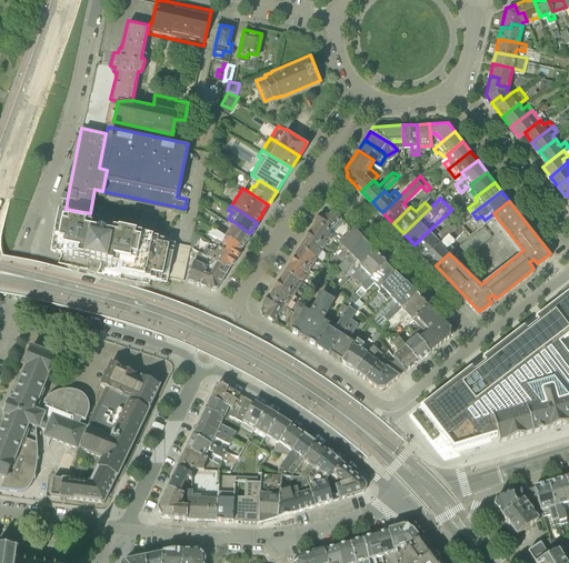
[(320,209),(315,218),(333,230),(345,218),(341,214),(333,207),(329,211),(325,212),(320,209)]
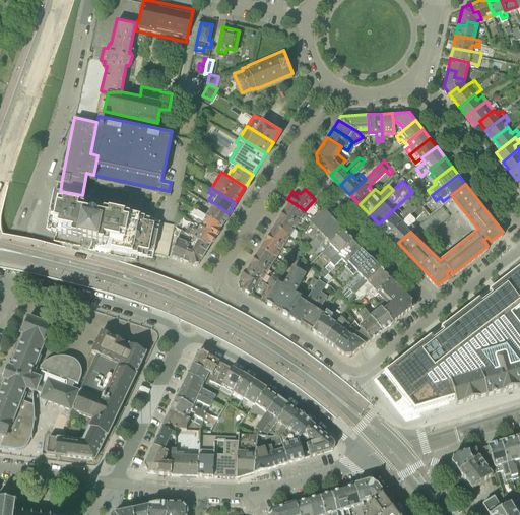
[(82,235),(91,237),(89,246),(136,256),(137,251),(152,254),(160,217),(81,200),(82,195),(60,191),(55,190),(54,190),(46,227),(56,229),(54,238),(81,243),(82,235)]
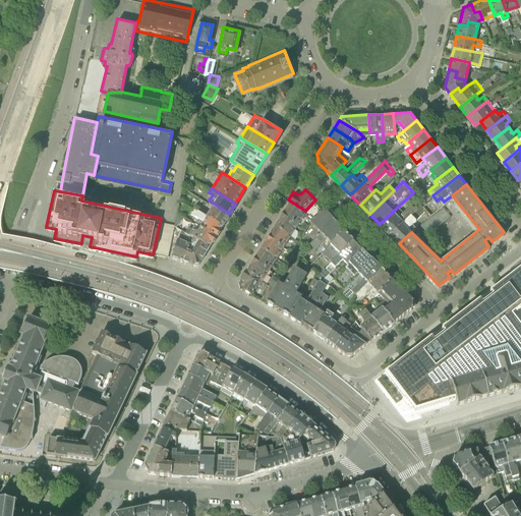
[(400,205),(380,224),(389,234),(421,202),(416,196),(404,209),(400,205)]
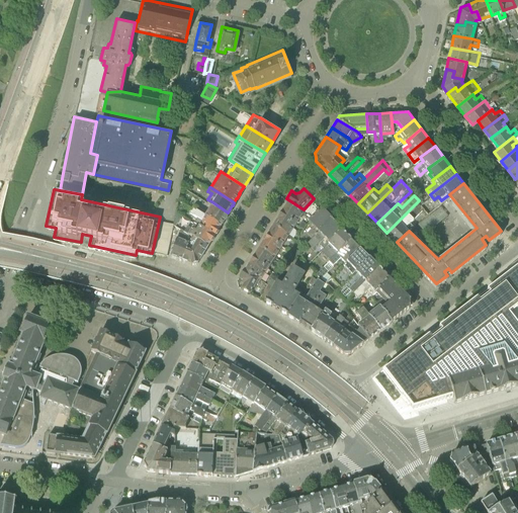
[(280,210),(296,221),(304,209),(299,207),(299,206),(286,198),(286,199),(287,199),(280,210)]
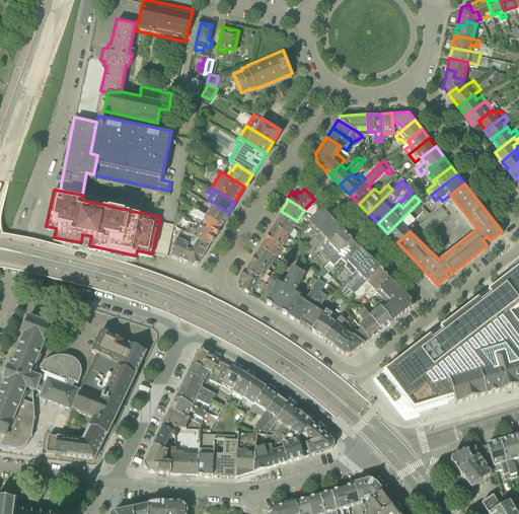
[(397,242),(410,231),(416,224),(411,220),(425,206),(421,201),(388,233),(397,242)]
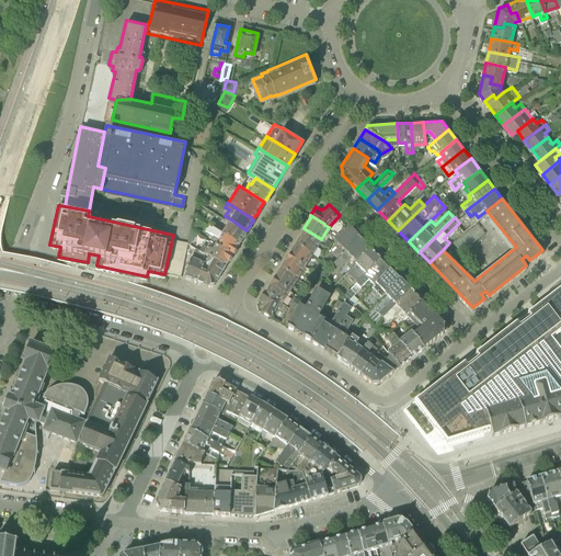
[(222,229),(239,240),(240,241),(242,238),(241,238),(247,230),(229,218),(222,229)]
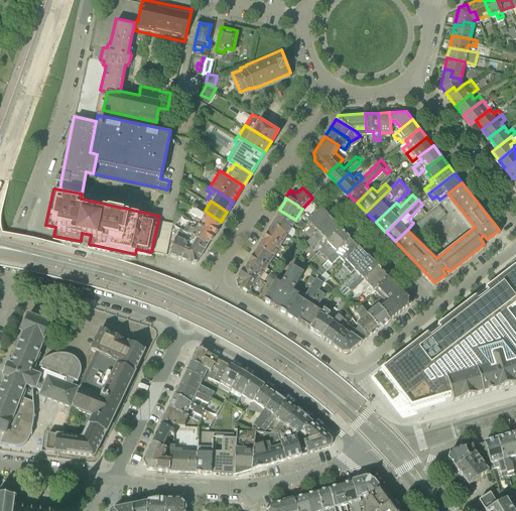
[(218,225),(220,221),(205,211),(196,206),(192,204),(189,209),(197,214),(194,219),(214,232),(218,225)]
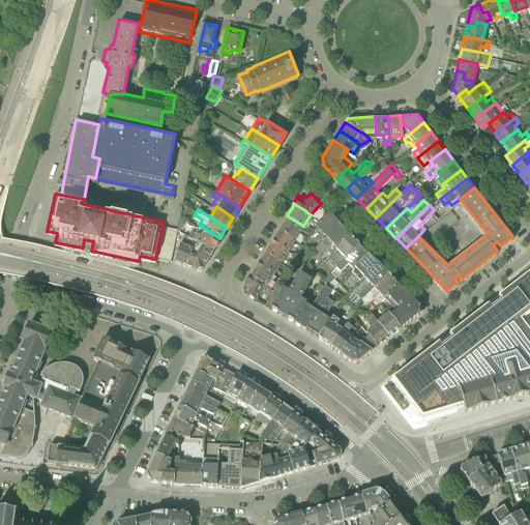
[(312,238),(317,243),(339,222),(329,211),(316,224),(321,229),(315,236),(312,238)]
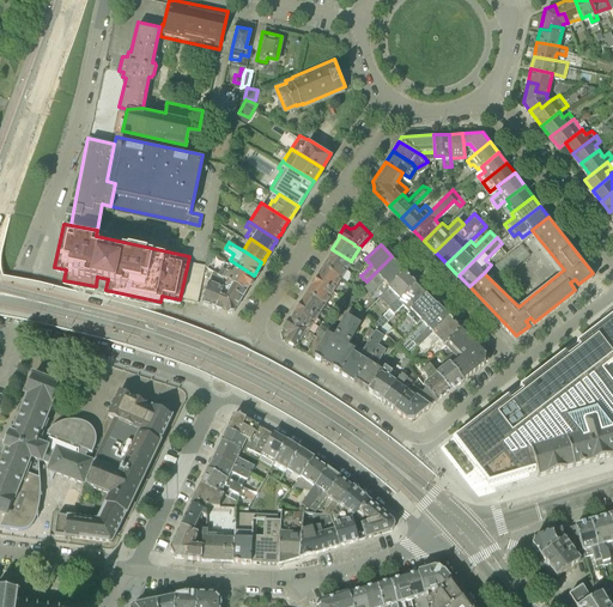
[(332,249),(323,262),(343,274),(351,261),(332,249)]
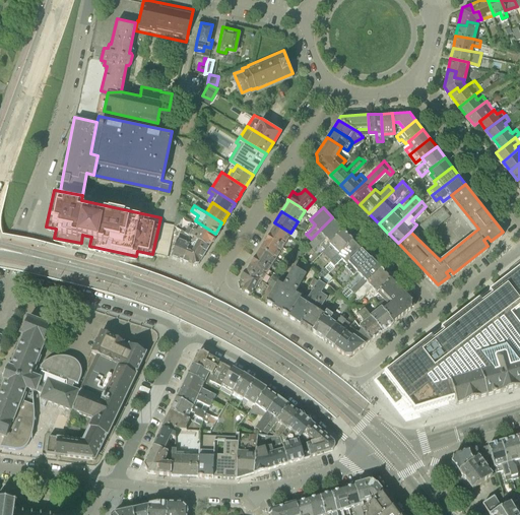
[(311,239),(309,241),(315,247),(320,241),(324,245),(342,228),(332,217),(311,239)]
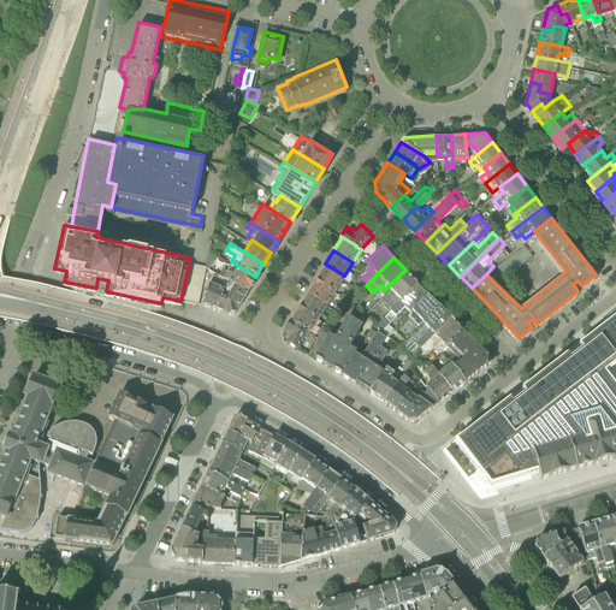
[(359,259),(355,265),(357,267),(361,268),(362,267),(365,262),(359,259)]
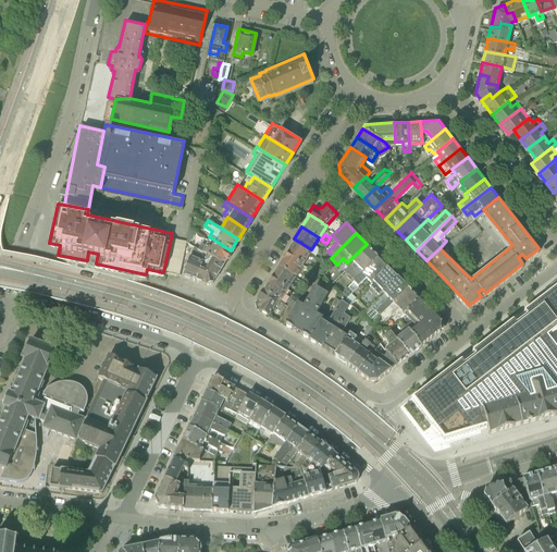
[(231,250),(209,236),(208,236),(205,242),(201,240),(199,245),(207,249),(224,261),(226,257),(226,258),(231,250)]
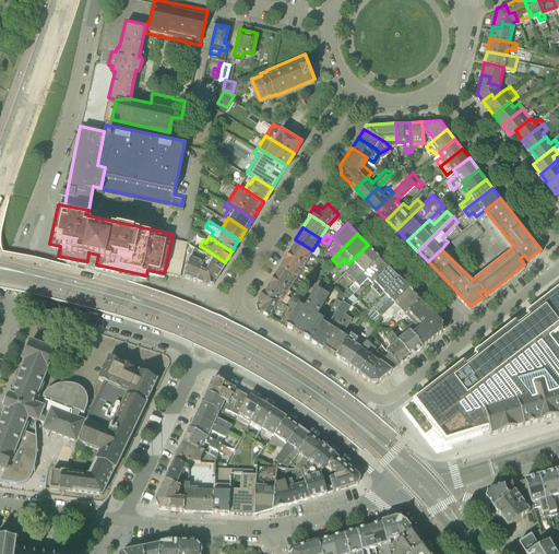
[(295,240),(288,251),(305,262),(312,250),(295,239),(294,240),(295,240)]
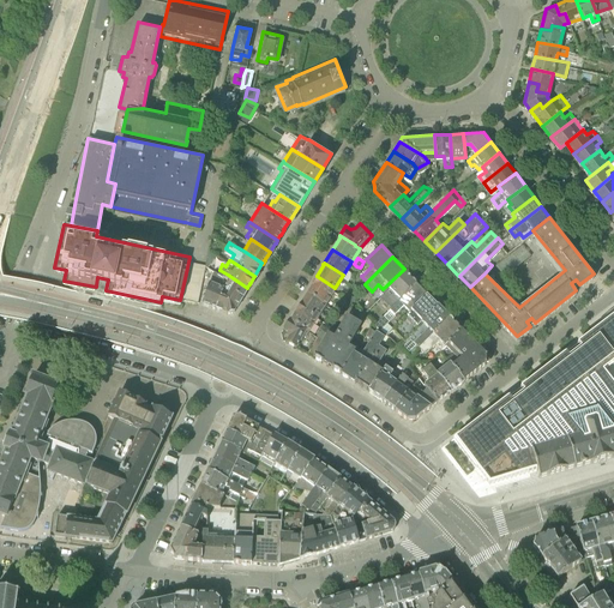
[(211,304),(216,305),(228,275),(220,270),(214,268),(210,278),(209,277),(208,280),(209,280),(202,299),(211,304)]
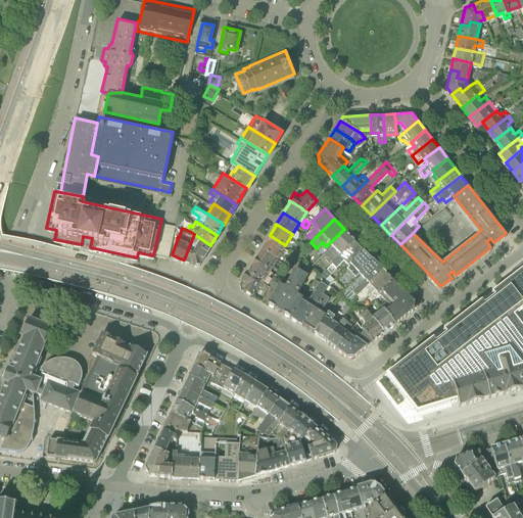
[(326,246),(323,249),(332,260),(354,238),(344,229),(326,246)]
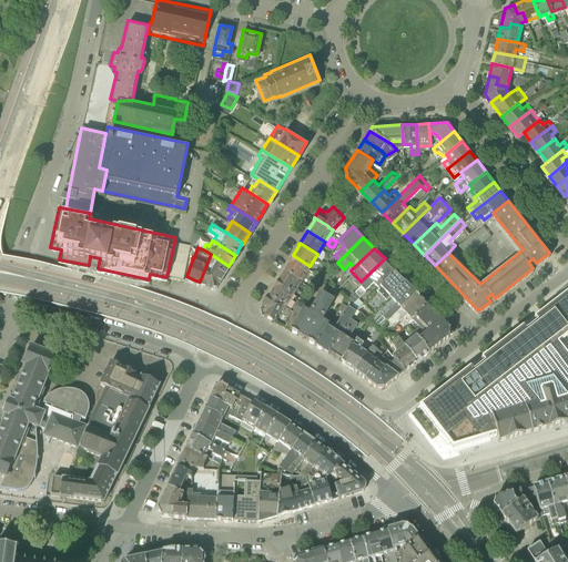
[(211,254),(200,282),(204,284),(211,286),(217,284),(225,272),(224,272),(229,266),(211,254)]
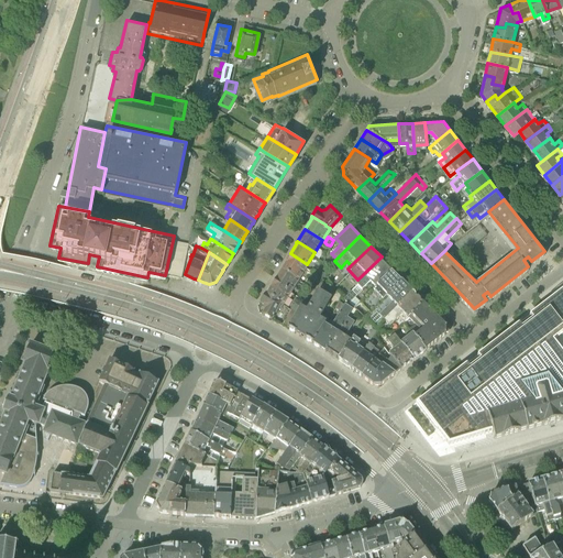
[(290,253),(283,265),(299,275),(307,264),(290,253)]
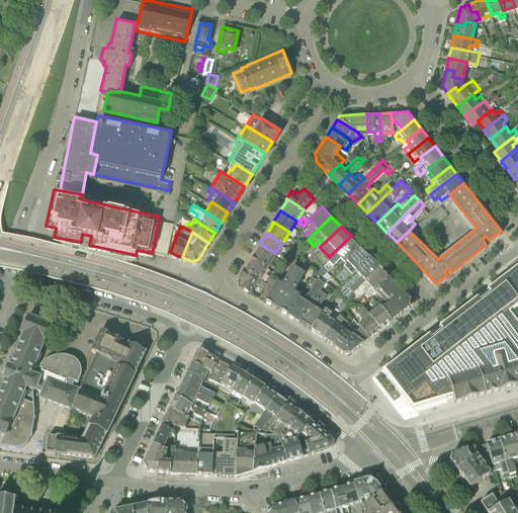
[(329,257),(316,270),(321,274),(325,278),(326,279),(331,273),(327,269),(340,255),(345,260),(360,246),(351,236),(329,257)]
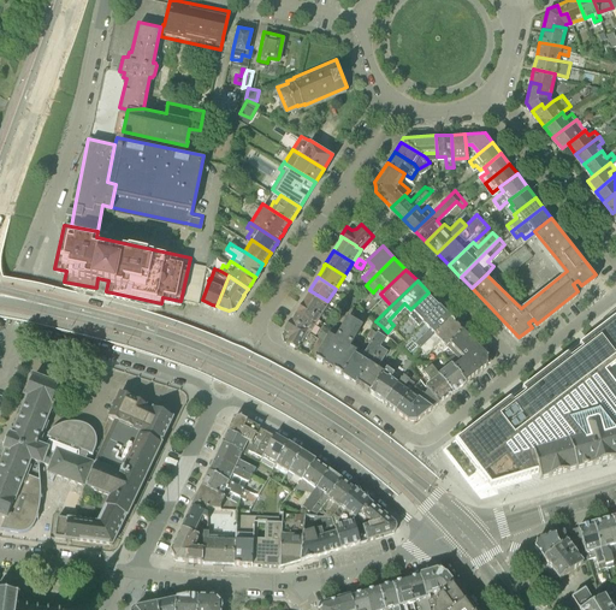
[(308,290),(301,302),(320,314),(327,301),(309,290),(308,290)]
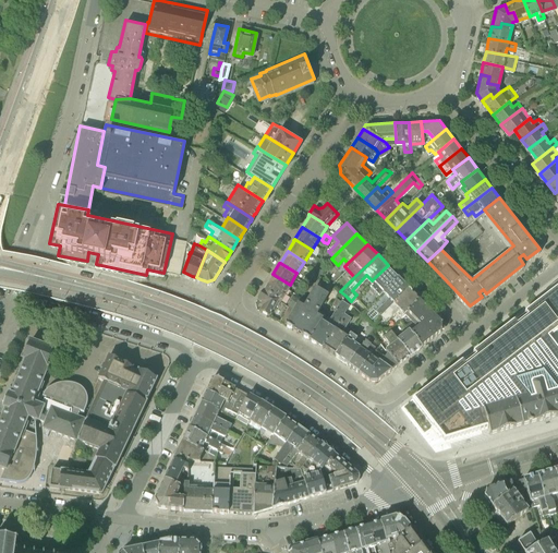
[(372,280),(356,295),(366,305),(398,275),(388,265),(372,280)]
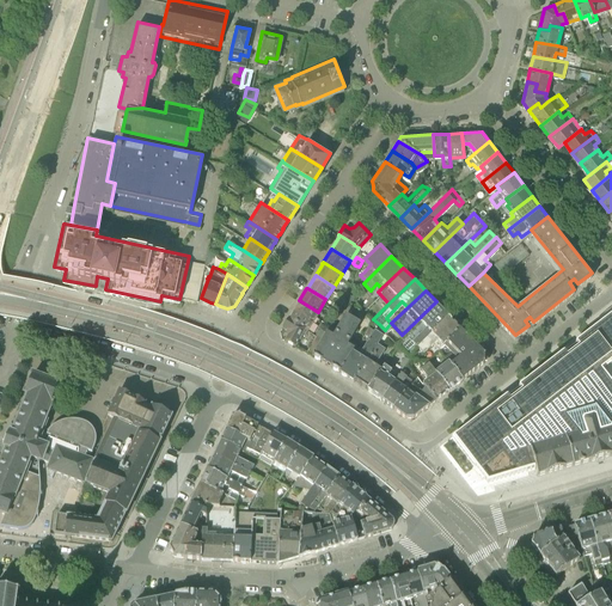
[(291,313),(291,314),(306,324),(308,326),(310,325),(317,313),(318,312),(299,300),(298,301),(291,313)]
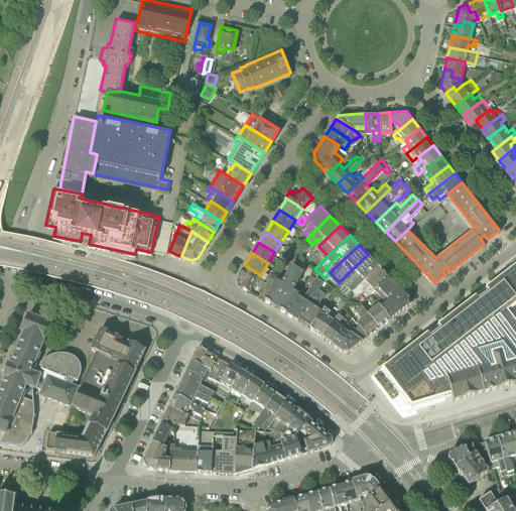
[(339,282),(334,286),(345,296),(352,289),(378,264),(368,254),(339,282)]
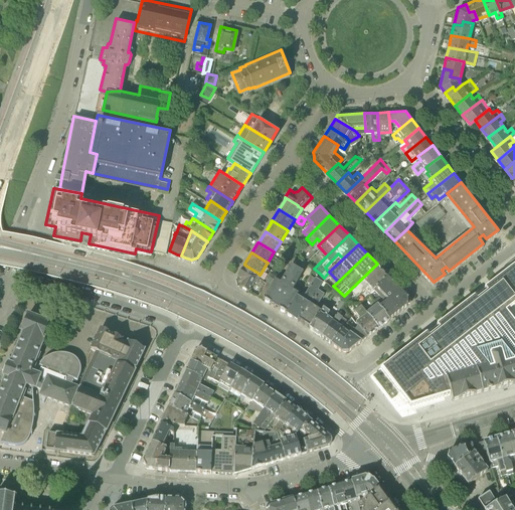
[(285,309),(298,291),(293,287),(304,269),(307,263),(302,257),(297,265),(291,262),(280,280),(275,276),(271,282),(263,296),(274,303),(285,309)]
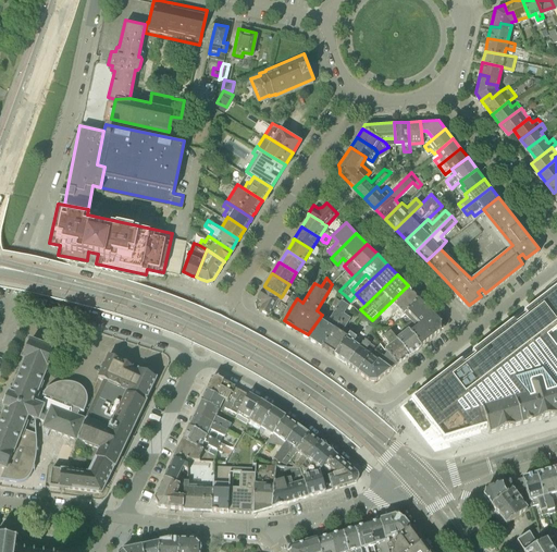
[(556,344),(547,333),(556,326),(556,280),(411,393),(432,421),(435,425),(444,436),(487,422),(490,430),(521,420),(536,416),(536,417),(555,412),(555,411),(556,409),(556,344)]
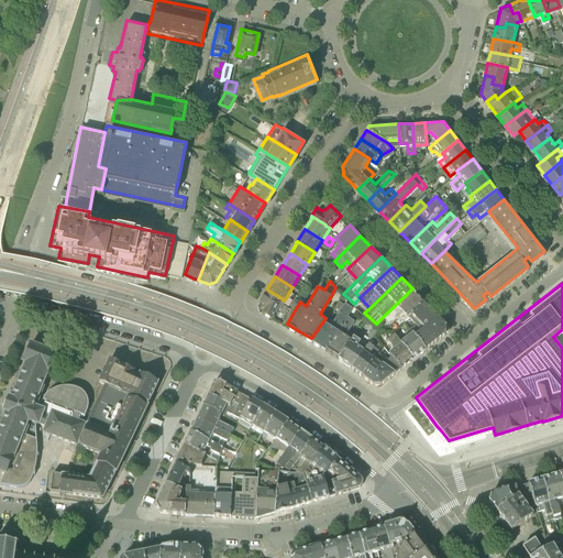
[(412,288),(384,316),(390,321),(398,314),(404,318),(409,313),(423,299),(412,288)]
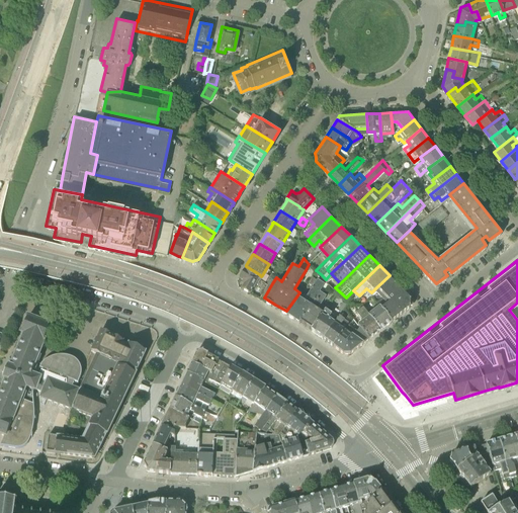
[(244,266),(239,274),(243,277),(244,280),(242,284),(251,289),(256,280),(258,281),(261,276),(259,274),(246,266),(245,266),(244,266)]
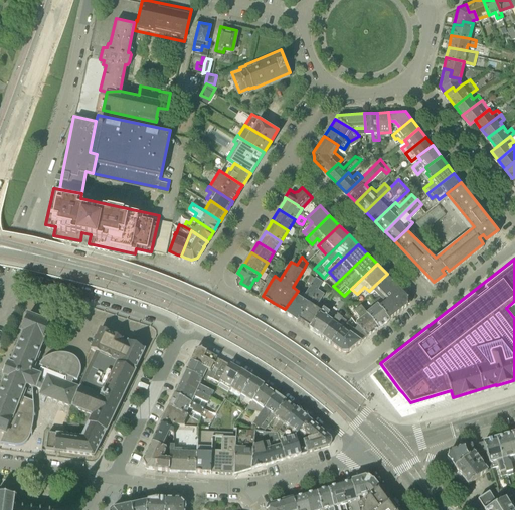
[(275,275),(270,272),(267,279),(271,281),(275,275)]
